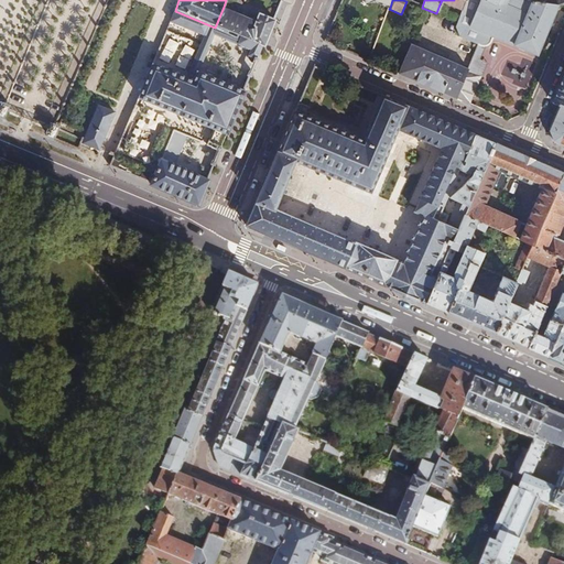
[(461,13),(464,4),(454,0),(453,0),(442,0),(440,4),(461,13)]
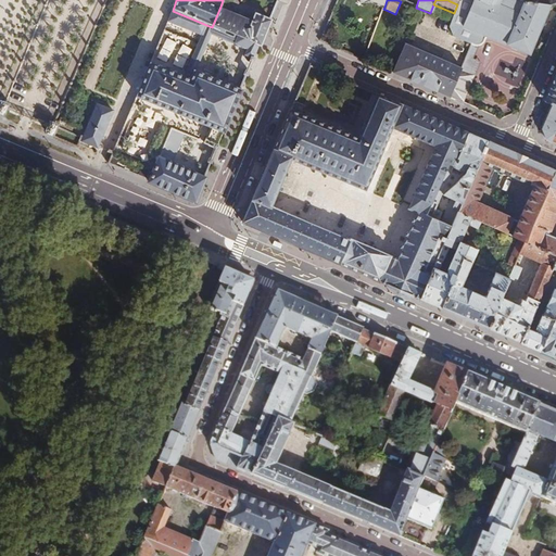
[(509,0),(491,0),(490,4),(479,0),(458,0),(457,4),(454,13),(447,25),(452,35),(470,42),(475,43),(477,43),(479,42),(481,41),(483,39),(484,36),(490,38),(528,54),(550,4),(526,1),(520,15),(506,9),(509,0)]
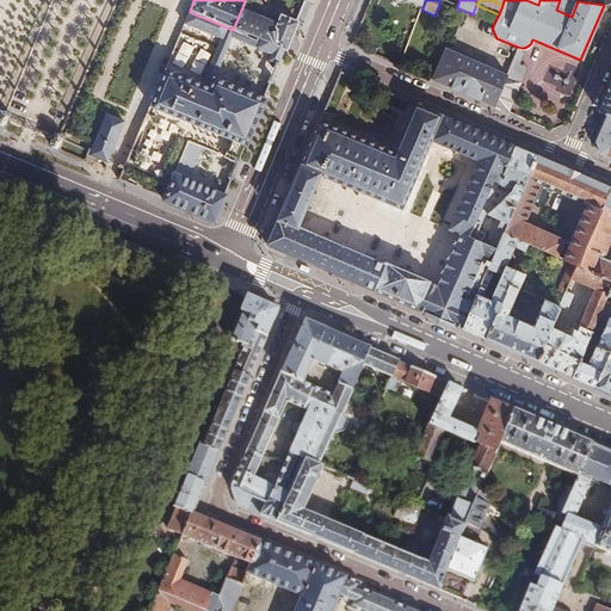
[(233,30),(284,50),(297,20),(282,14),(278,23),(242,7),(233,30)]
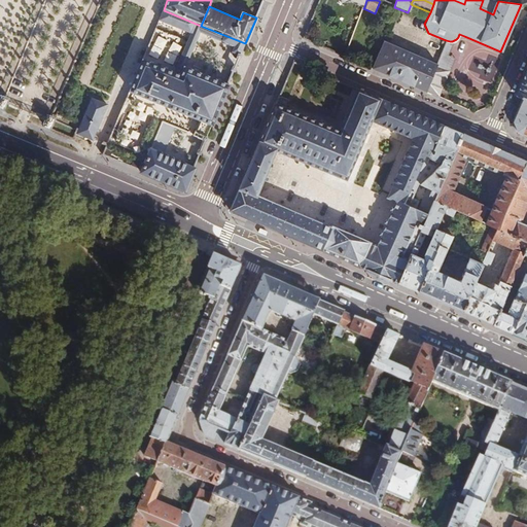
[(225,55),(238,61),(245,43),(201,26),(164,10),(159,23),(187,36),(171,76),(141,64),(129,92),(198,121),(191,136),(204,142),(229,83),(186,67),(198,39),(227,50),(225,55)]
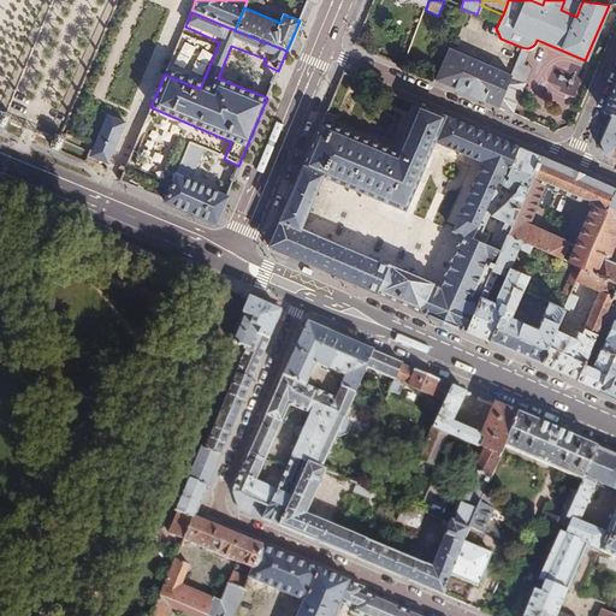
[(511,113),(543,42),(537,40),(535,43),(533,46),(531,47),(528,48),(526,48),(521,47),(510,75),(496,106),(511,113)]
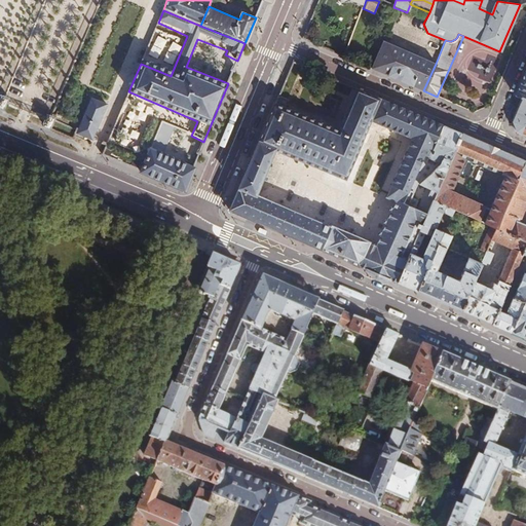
[(370,68),(423,90),(436,64),(382,40),(370,68)]
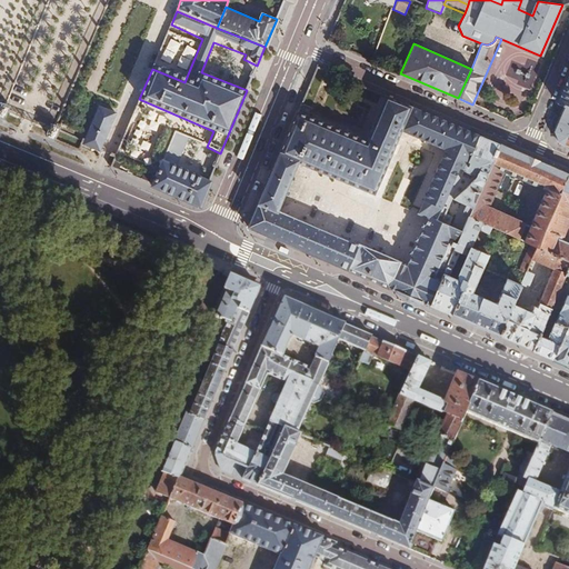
[(31,82),(37,65),(29,62),(23,79),(31,82)]
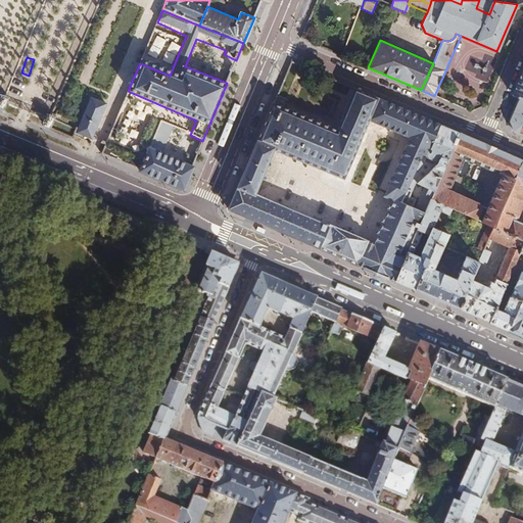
[(522,70),(512,96),(519,99),(522,100),(522,70)]
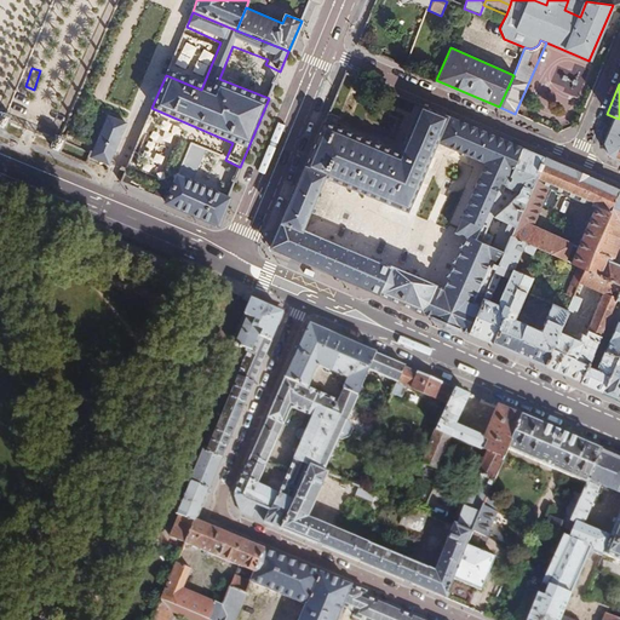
[(322,121),(280,220),(299,229),(299,228),(322,176),(406,212),(437,141),(451,147),(453,154),(465,160),(472,156),(484,162),(455,233),(465,237),(480,244),(500,196),(521,149),(510,143),(501,141),(419,104),(399,154),(325,122),(322,121)]
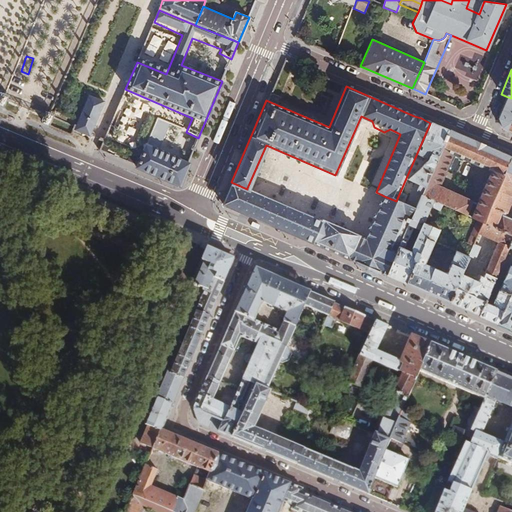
[(104,102),(88,96),(75,131),(89,138),(104,102)]
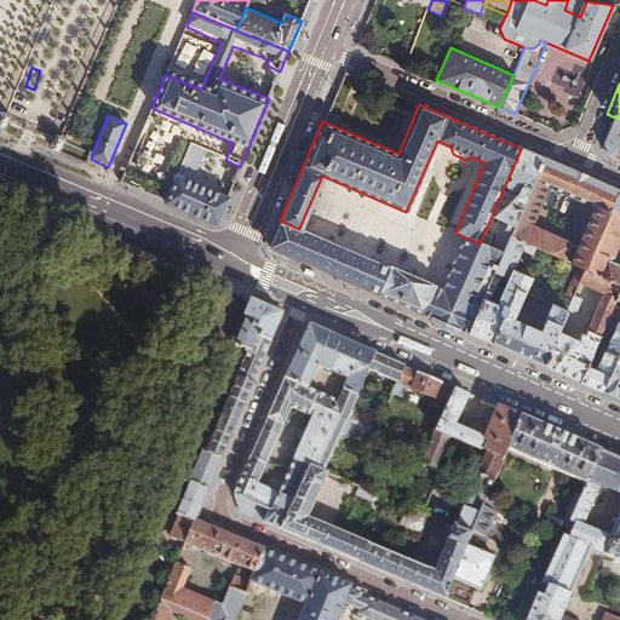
[(607,154),(615,158),(619,147),(619,119),(615,118),(603,144),(607,154)]
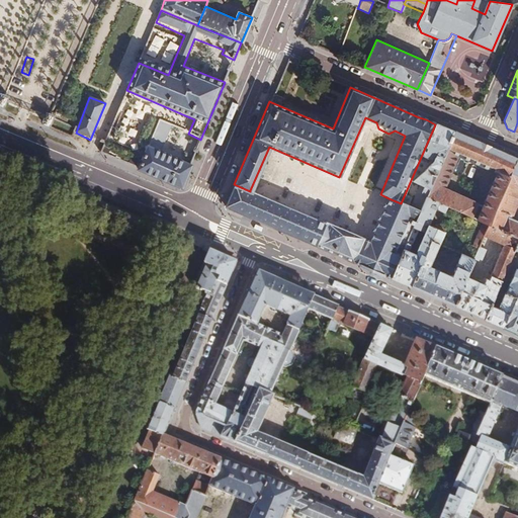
[(138,170),(180,189),(189,166),(156,151),(167,125),(158,121),(138,170)]
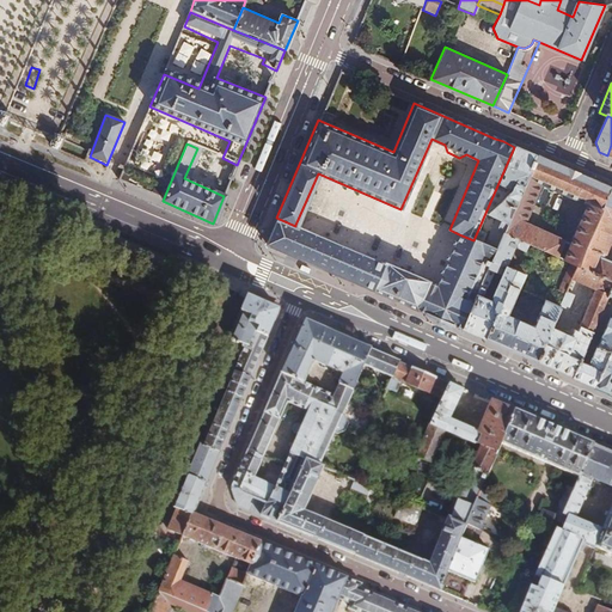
[(536,157),(514,147),(494,194),(500,197),(502,202),(487,216),(495,220),(484,246),(495,251),(502,234),(536,157)]
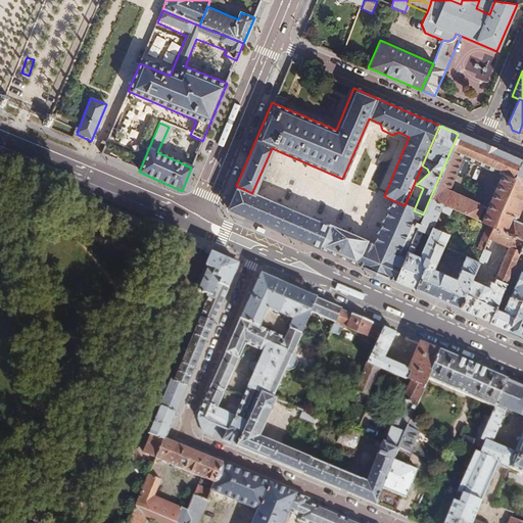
[(458,134),(429,200),(453,209),(493,227),(521,161),(458,134)]
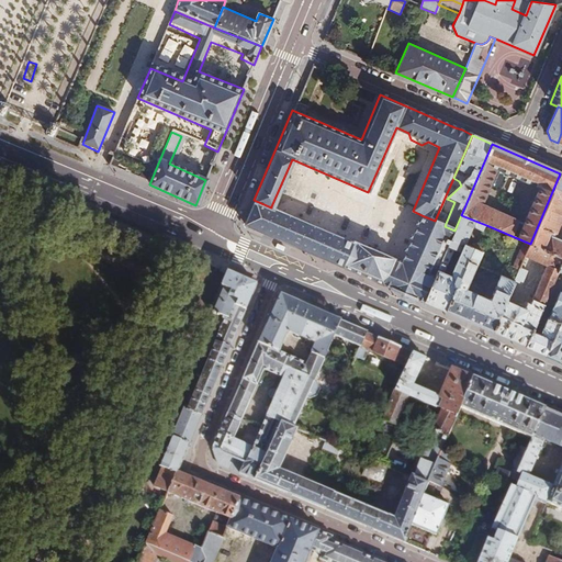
[(561,173),(560,173),(530,244),(561,258),(561,260),(559,270),(561,271),(561,240),(558,239),(555,234),(561,220),(561,173)]
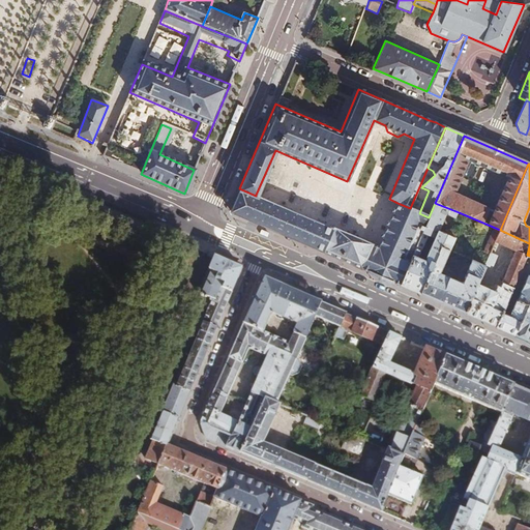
[(256,196),(239,188),(230,211),(393,282),(398,271),(404,273),(429,217),(419,213),(410,208),(398,203),(377,248),(372,246),(372,245),(331,227),(331,228),(256,195),(256,196)]
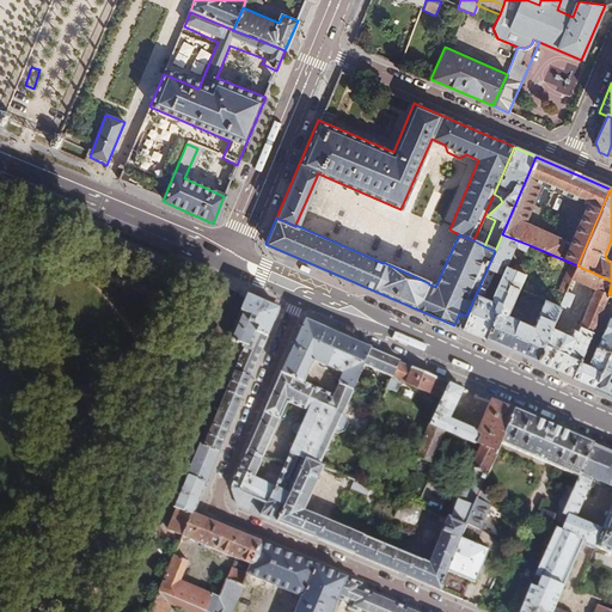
[(526,254),(530,245),(502,234),(495,251),(466,316),(461,329),(485,338),(508,286),(519,289),(527,269),(520,265),(513,265),(512,269),(506,265),(514,245),(518,246),(518,250),(526,254)]
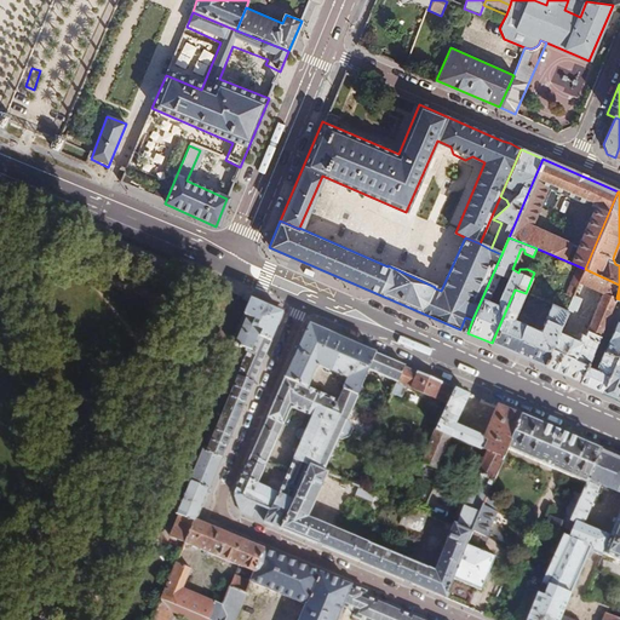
[(558,332),(544,366),(580,382),(587,365),(596,345),(616,298),(619,287),(619,285),(585,269),(579,282),(603,292),(585,334),(579,332),(575,340),(558,332)]
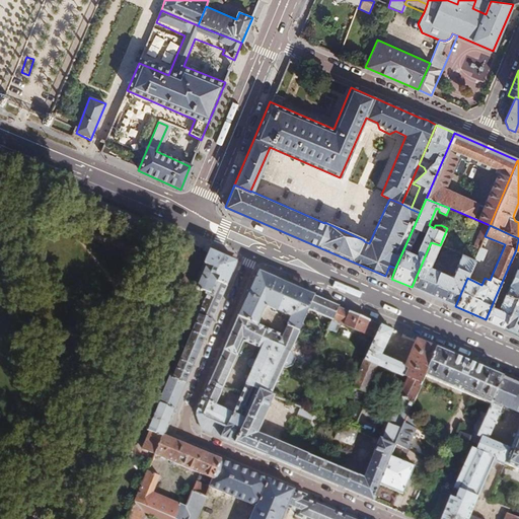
[(412,287),(455,306),(467,278),(474,261),(462,255),(452,278),(430,268),(440,245),(431,242),(412,287)]
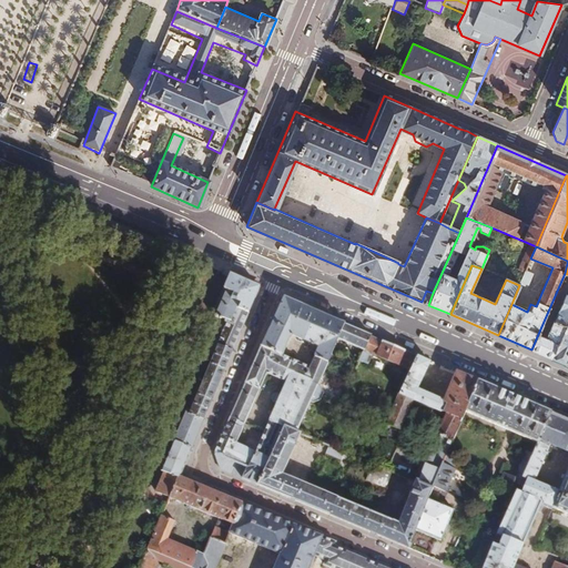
[(526,270),(519,284),(528,287),(534,273),(526,270)]
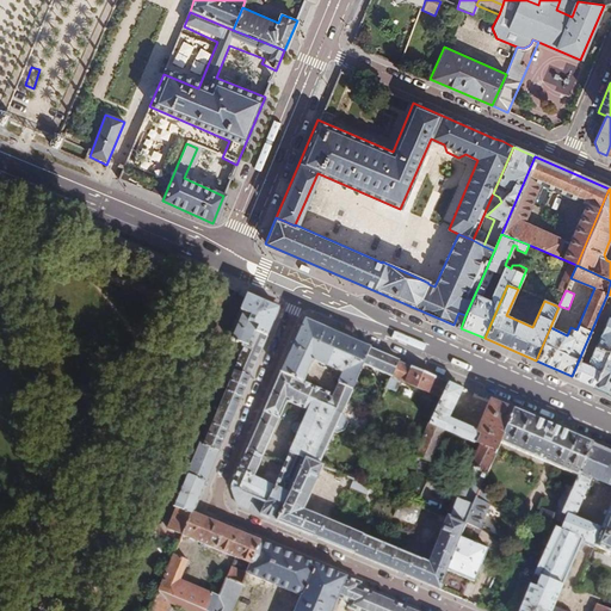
[(278,309),(246,295),(229,337),(239,340),(236,345),(244,347),(234,371),(250,378),(278,309)]
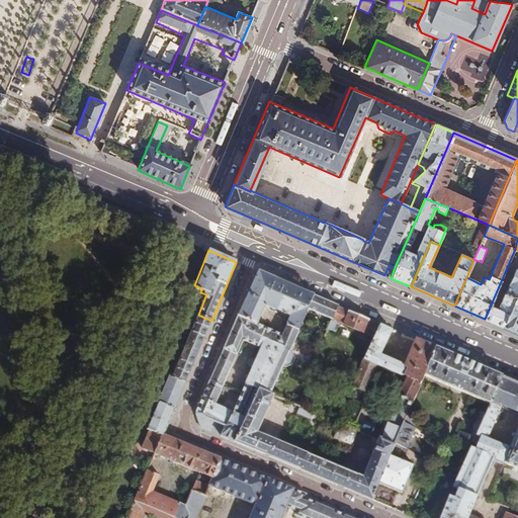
[(384,275),(391,278),(395,267),(389,265),(384,275)]
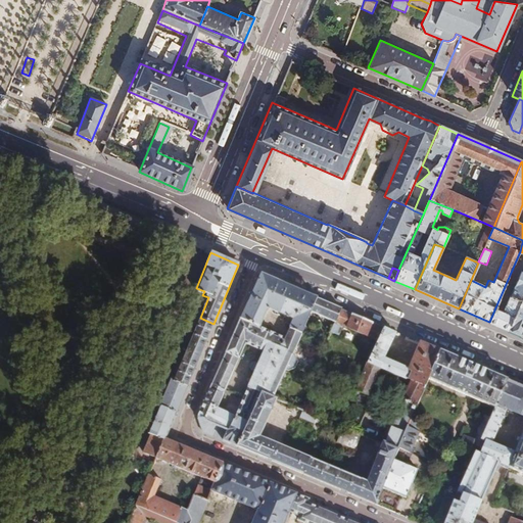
[(522,271),(520,270),(510,294),(521,299),(522,295),(522,271)]
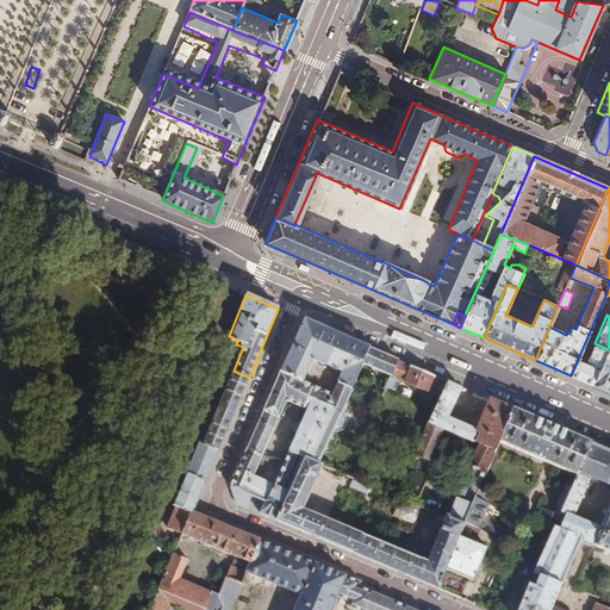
[(303,319),(280,372),(303,383),(312,361),(342,373),(332,394),(346,400),(361,365),(369,347),(303,319)]
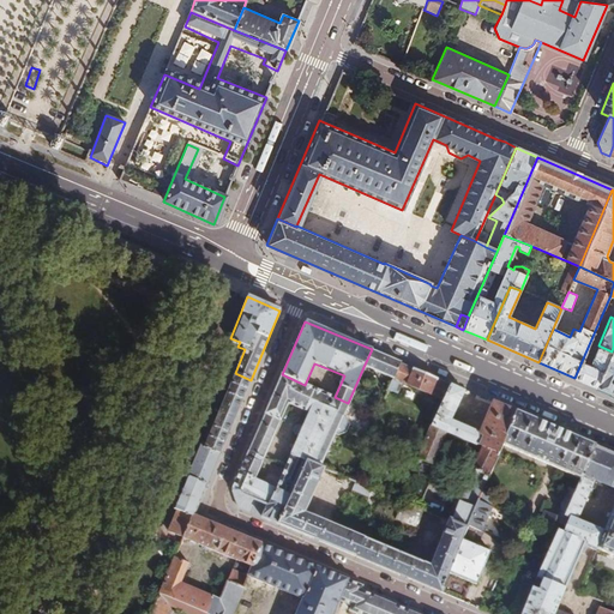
[(582,361),(575,378),(597,387),(612,351),(599,345),(590,365),(582,361)]
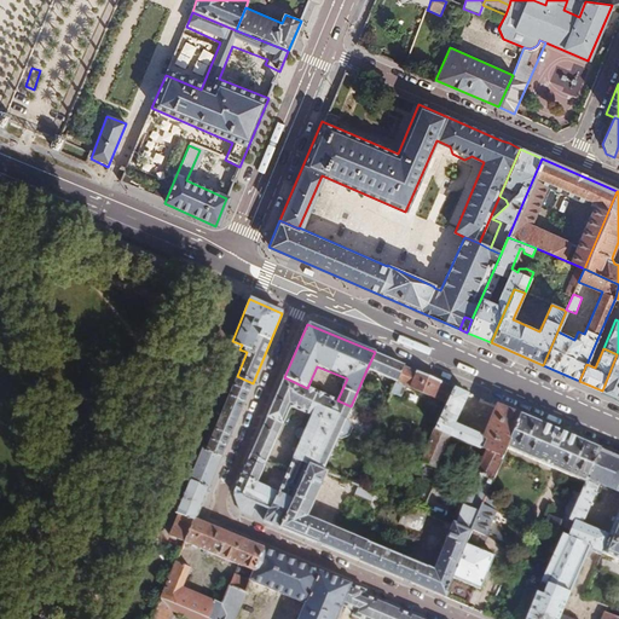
[(602,391),(617,397),(618,392),(618,350),(617,354),(602,391)]
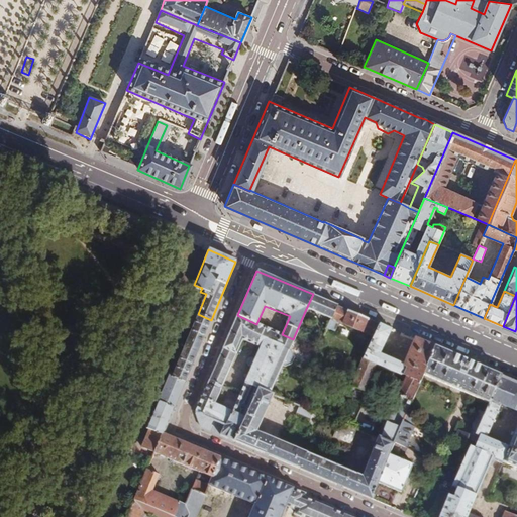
[(336,305),(313,294),(306,309),(330,319),(336,305)]
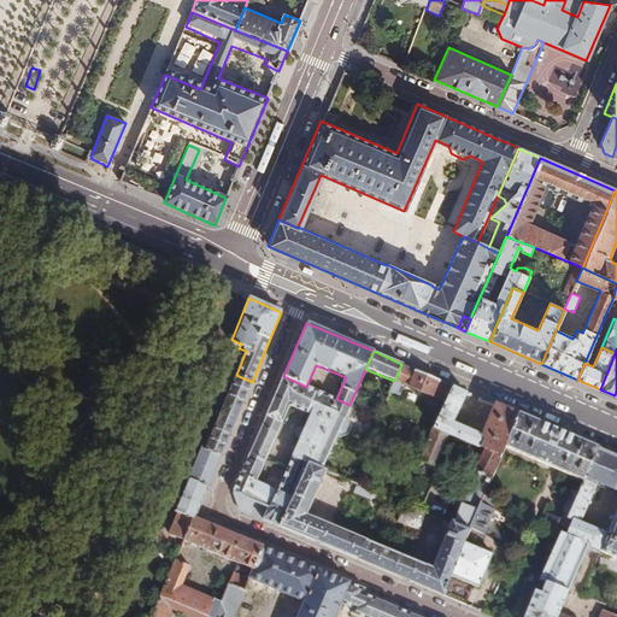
[(452,386),(401,364),(394,381),(391,391),(399,394),(405,383),(445,400),(452,386)]
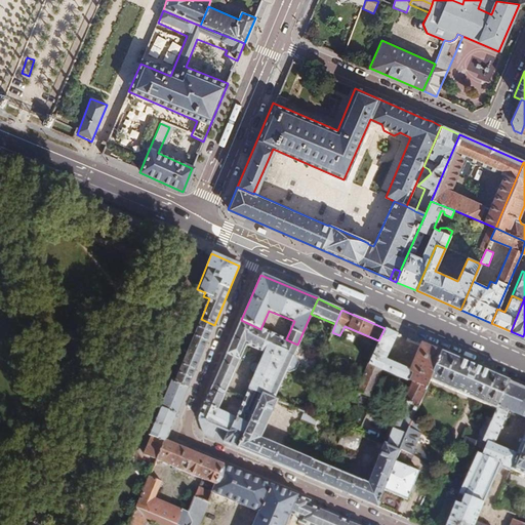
[(188,388),(214,325),(201,319),(187,313),(184,320),(197,327),(174,381),(188,388)]
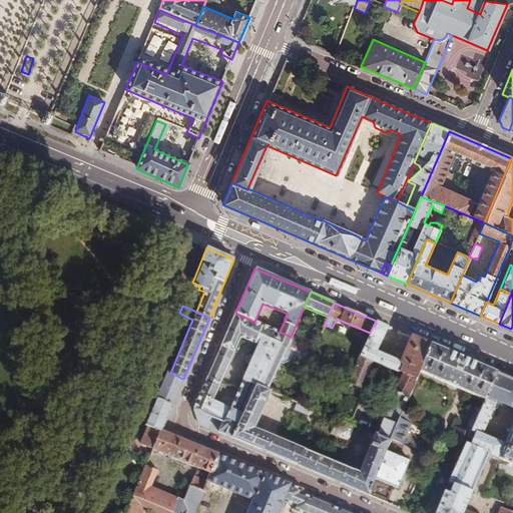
[(254,322),(235,313),(206,378),(219,384),(240,337),(259,345),(253,357),(248,355),(244,363),(249,365),(237,392),(250,398),(253,390),(262,386),(268,389),(280,363),(283,364),(289,361),(291,355),(289,349),(286,348),(291,337),(280,332),(254,322)]
